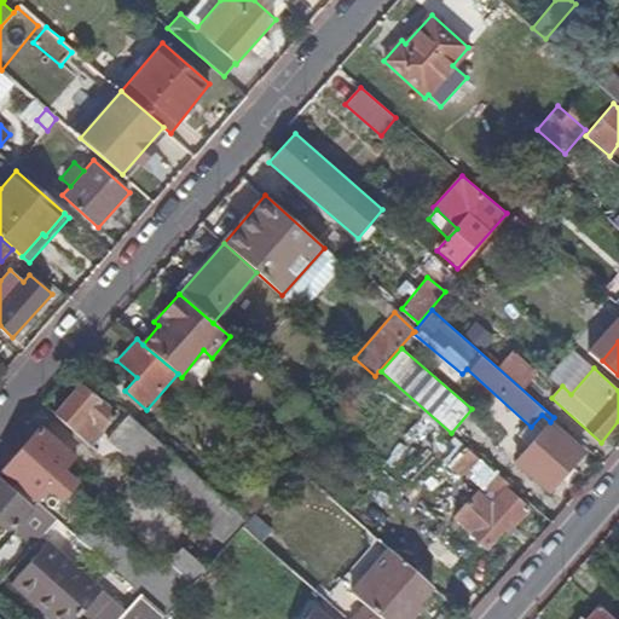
[(79,386),(57,412),(91,443),(113,416),(79,386)]
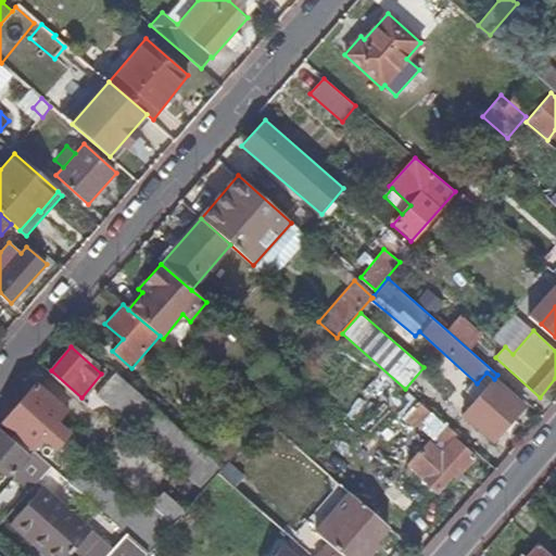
[(115,371),(97,393),(203,489),(218,472),(222,468),(203,452),(115,371)]
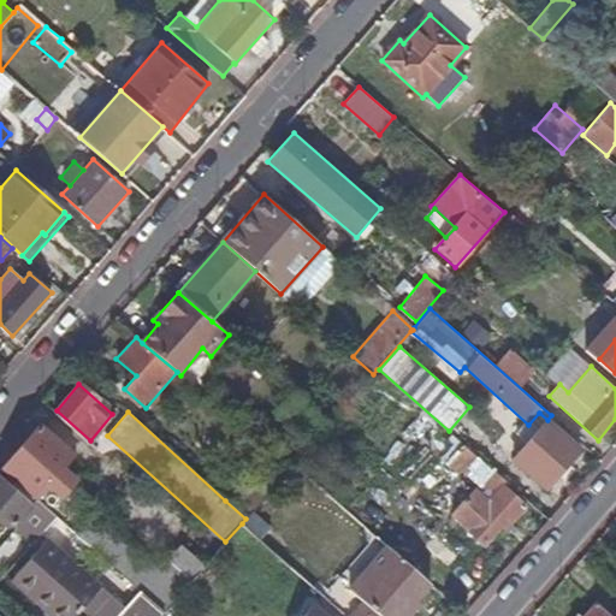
[(581,450),(548,420),(513,461),(546,490),(581,450)]
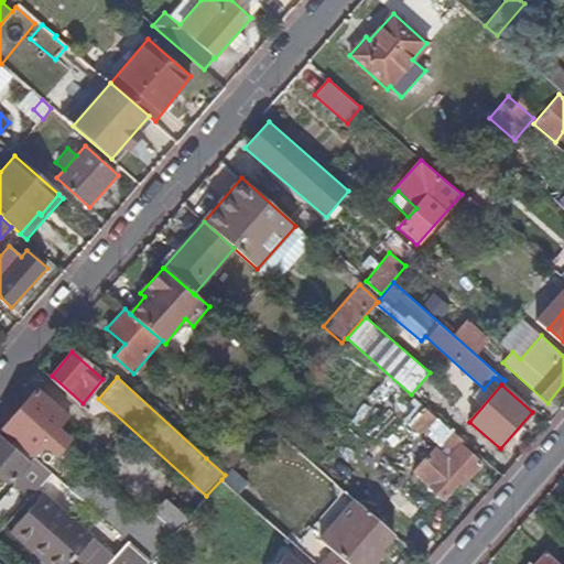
[(35,459),(51,474),(128,541),(150,560),(156,553),(187,518),(166,499),(149,520),(87,467),(88,466),(66,446),(73,440),(58,429),(67,418),(35,389),(0,430),(14,442),(35,459)]
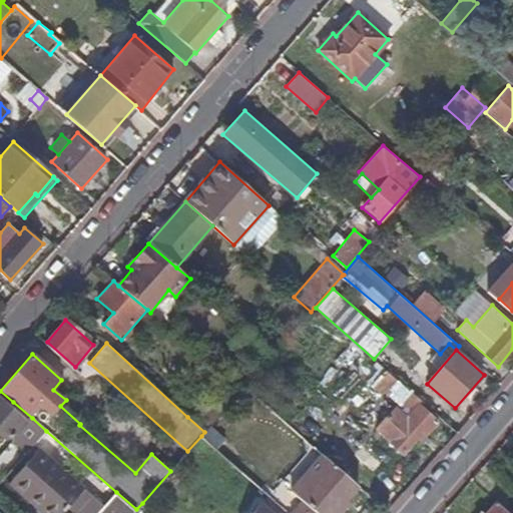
[(385,370),(373,385),(382,393),(386,389),(401,404),(411,393),(385,370)]
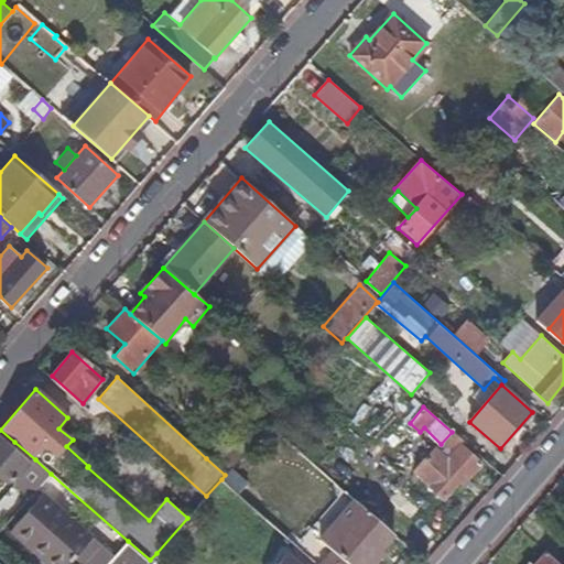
[(0,436),(0,470),(14,483),(35,459),(14,442),(10,445),(0,436)]
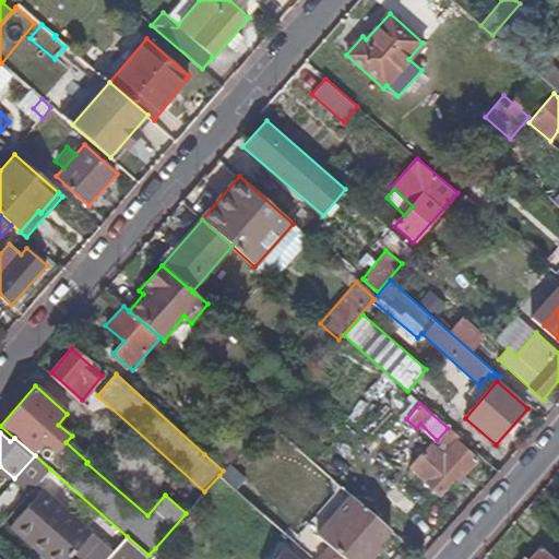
[(432,443),(411,467),(440,496),(455,478),(459,480),(478,460),(456,440),(444,453),(432,443)]
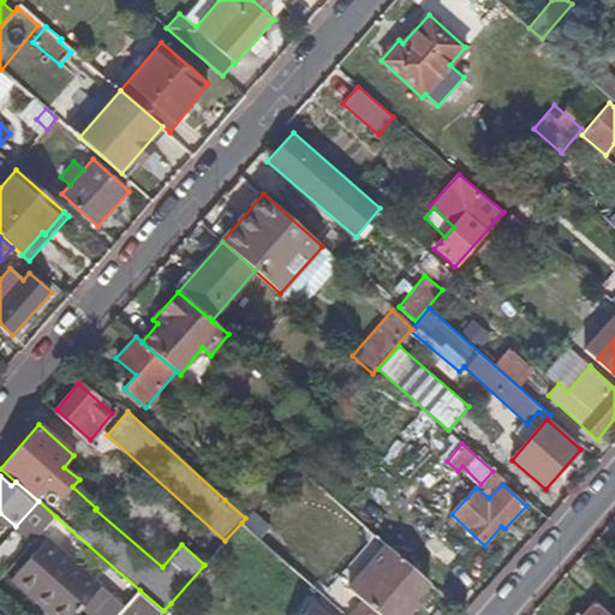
[(245,518),(242,523),(281,557),(294,545),(252,509),(245,518)]
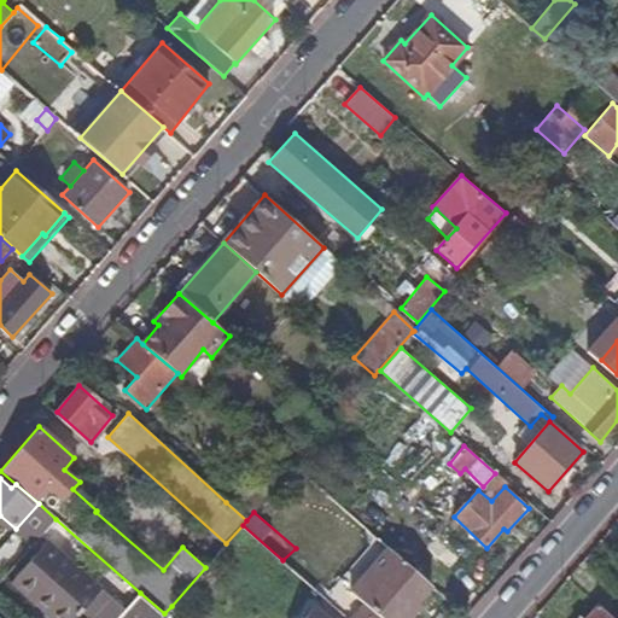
[(243,525),(226,543),(205,567),(172,606),(186,617),(209,617),(213,614),(200,602),(244,552),(279,582),(291,567),(283,560),(243,525)]
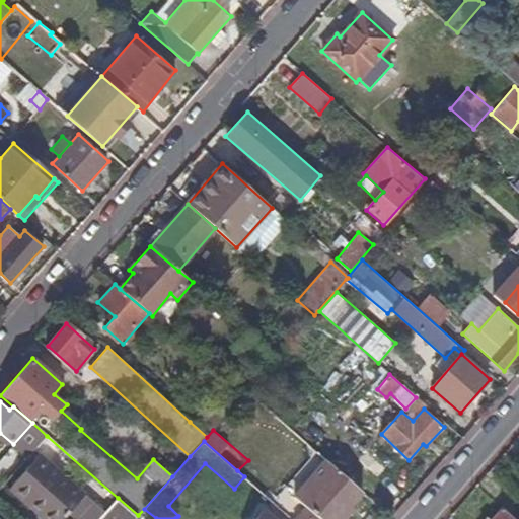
[(64,518),(85,495),(39,453),(9,488),(39,515),(43,511),(51,518),(64,518)]
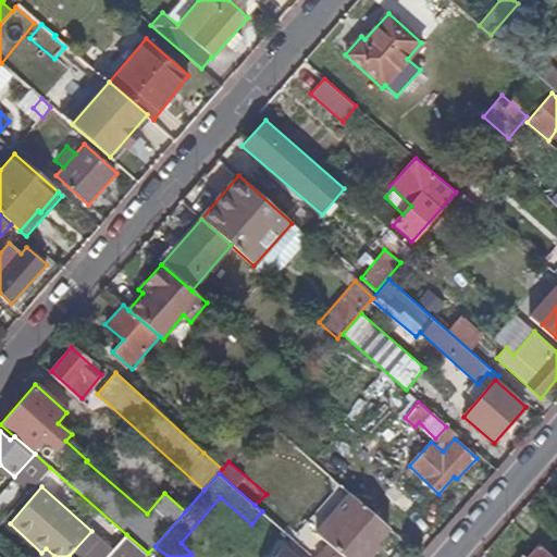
[(348,492),(316,531),(329,543),(316,556),(372,556),(376,552),(373,549),(378,545),(391,529),(348,492)]
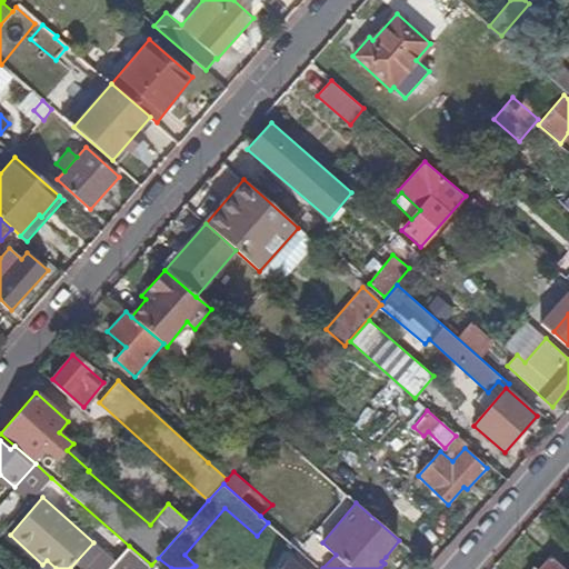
[(151,565),(129,546),(108,568),(148,568),(150,566),(151,565)]
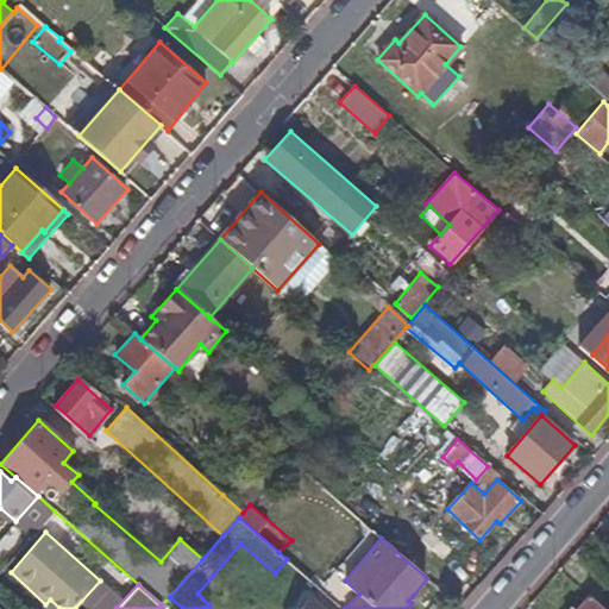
[(603,608),(589,596),(577,608),(603,608)]
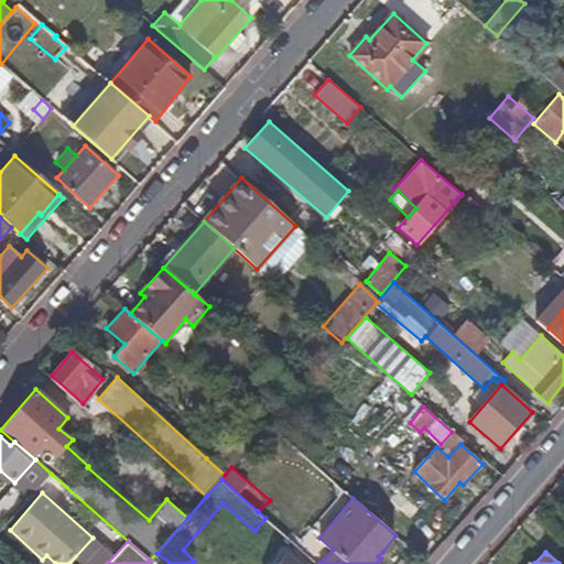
[(278,563),(299,563),(288,554),(278,563)]
